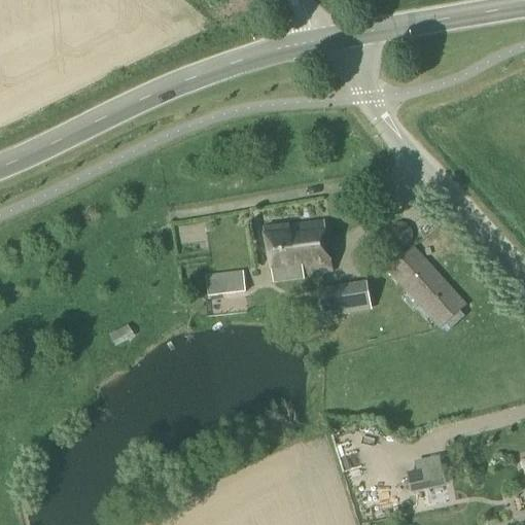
[(275,282),(334,273),(325,221),(268,231),(275,282)]
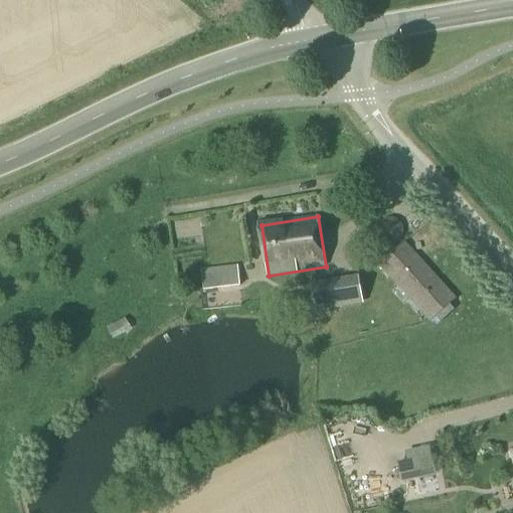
[(235,259),(243,254),(235,236),(228,240),(235,259)]
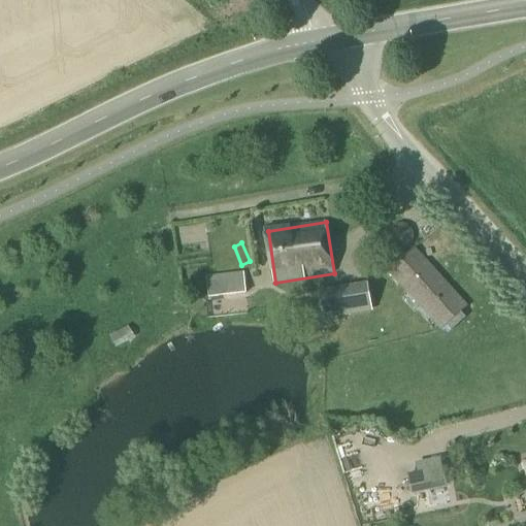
[(454,330),(468,317),(462,310),(469,304),(417,247),(389,272),(442,330),(449,324),(454,330)]
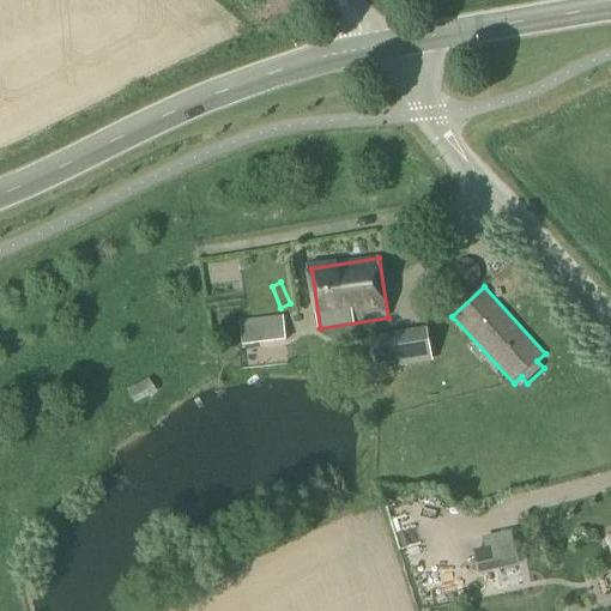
[(423,303),(404,313),(417,339),(436,331),(423,303)]
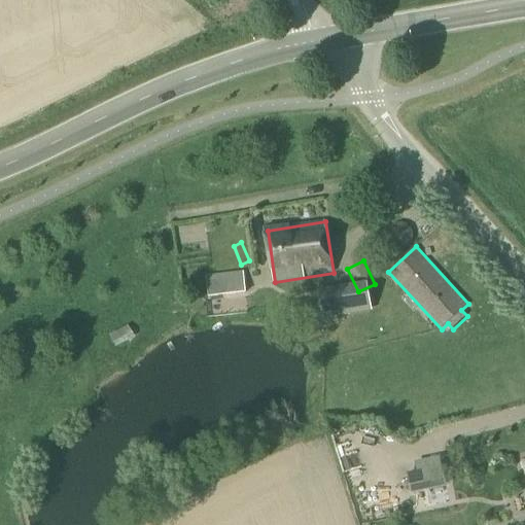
[(254,286),(251,267),(238,269),(218,272),(221,291),(254,286)]
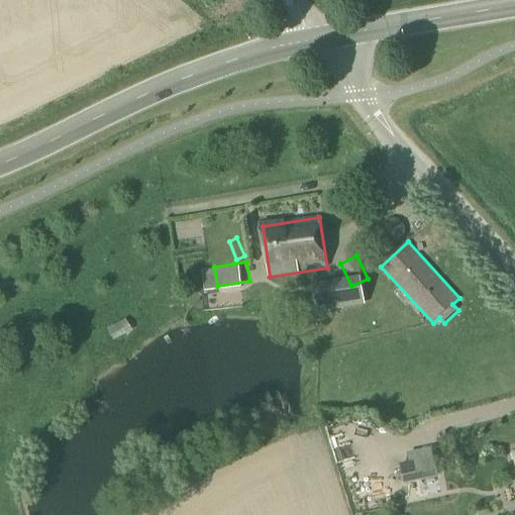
[(347,292),(345,279),(313,284),(317,310),(341,307),(339,293),(347,292)]
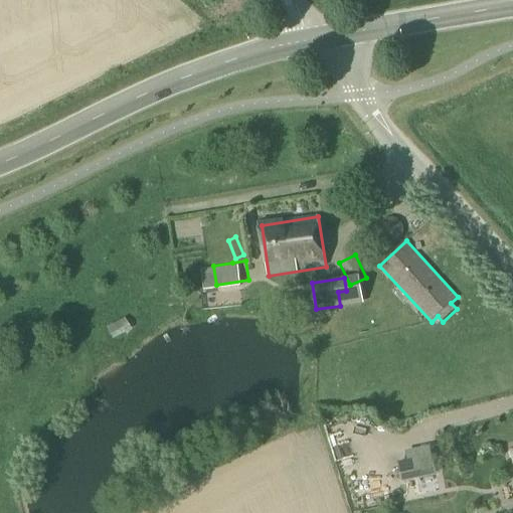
[(115,339),(132,329),(125,317),(108,327),(115,339)]
